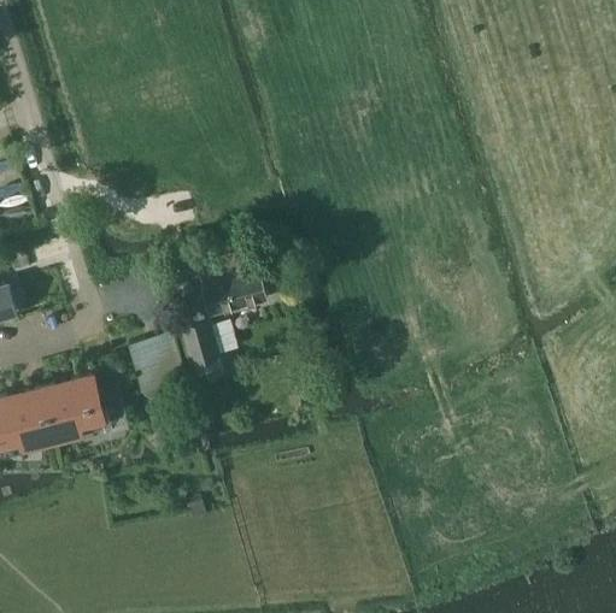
[(250,276),(244,252),(199,264),(205,288),(204,288),(212,316),(268,300),(260,273),(250,276)]
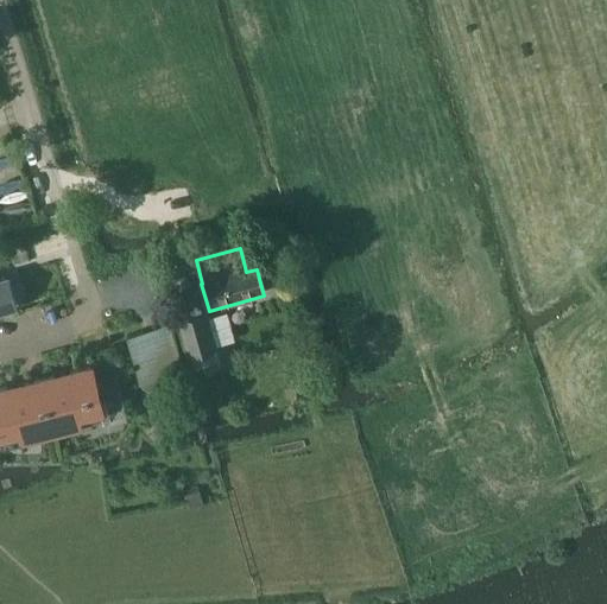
[(0,313),(17,309),(7,279),(0,281),(0,313)]
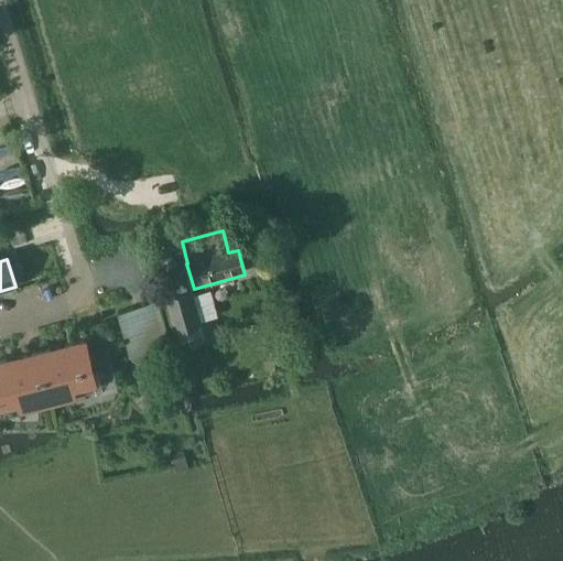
[(193,293),(168,301),(177,333),(182,347),(206,340),(202,325),(203,325),(193,293)]
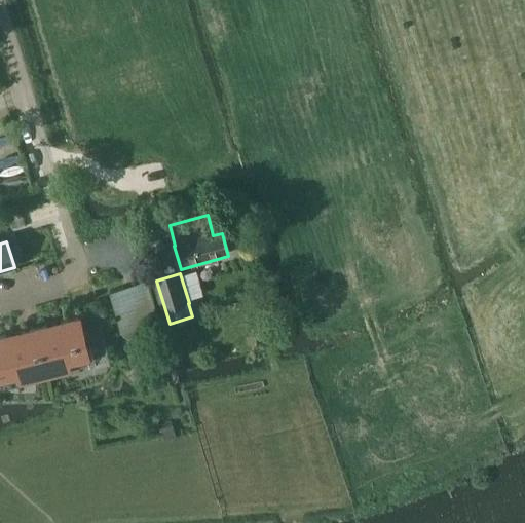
[(123,338),(128,340),(133,340),(146,336),(151,333),(154,329),(154,324),(157,323),(147,284),(109,295),(120,334),(123,338)]
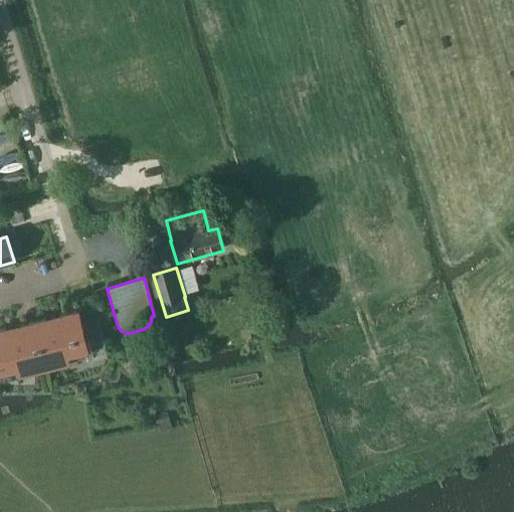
[(77,313),(34,324),(46,370),(70,364),(69,362),(86,358),(84,353),(88,352),(77,313)]
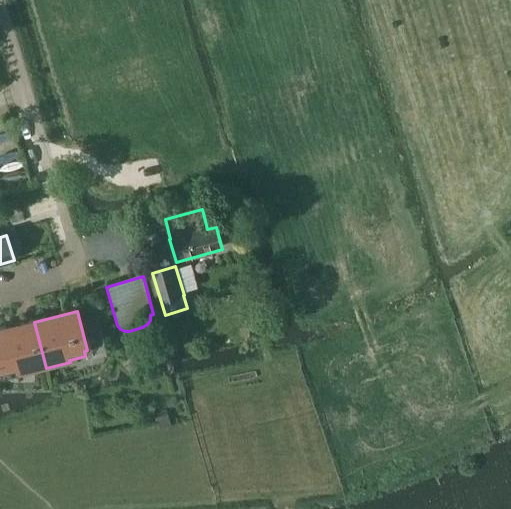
[(0,372),(1,376),(18,372),(18,375),(46,368),(34,322),(0,330),(0,372)]
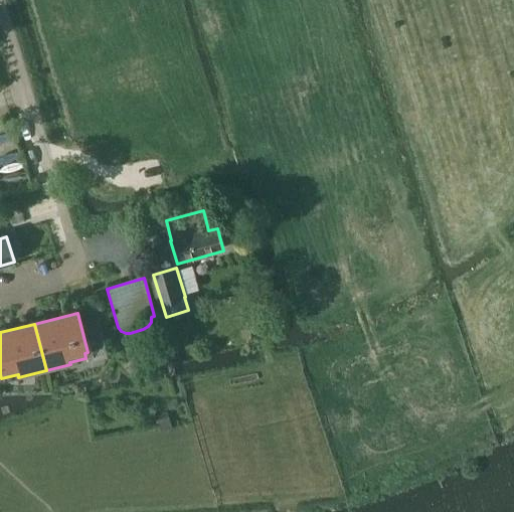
[(172,431),(167,413),(155,417),(160,435),(172,431)]
